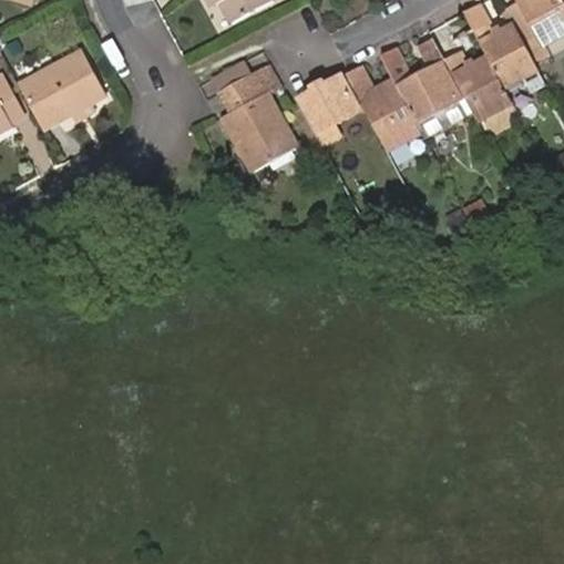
[(206,0),(209,6),(218,1),(228,22),(273,0),(206,0)]
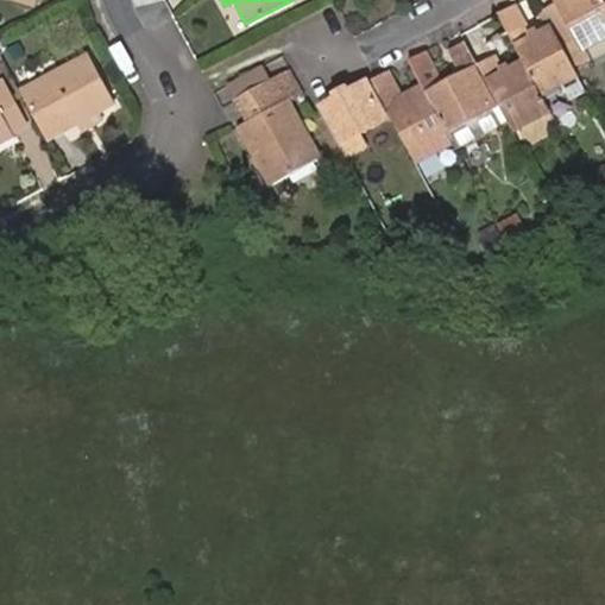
[(540,8),(549,25),(572,68),(586,60),(581,49),(555,0),(540,8)]
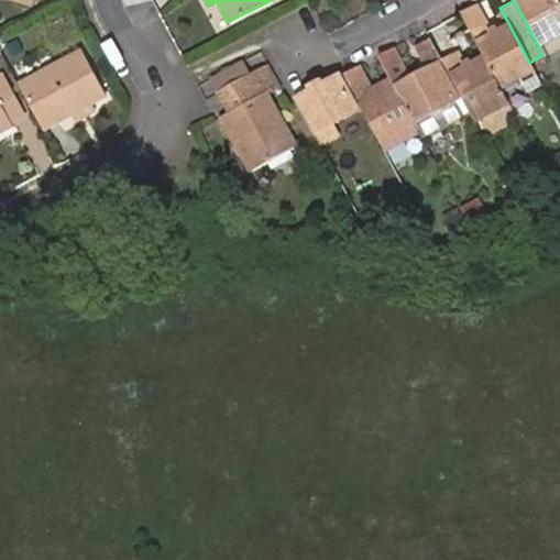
[(538,45),(559,33),(559,2),(558,0),(514,0),(538,45)]
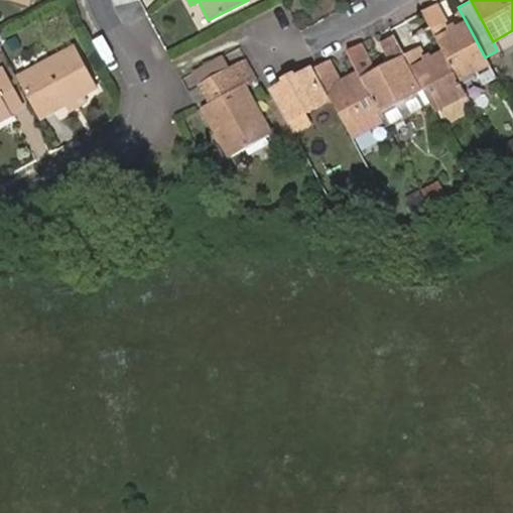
[(420,10),(428,26),(442,51),(458,81),(475,72),(488,63),(485,57),(466,21),(452,29),(445,17),(437,1),(420,10)]
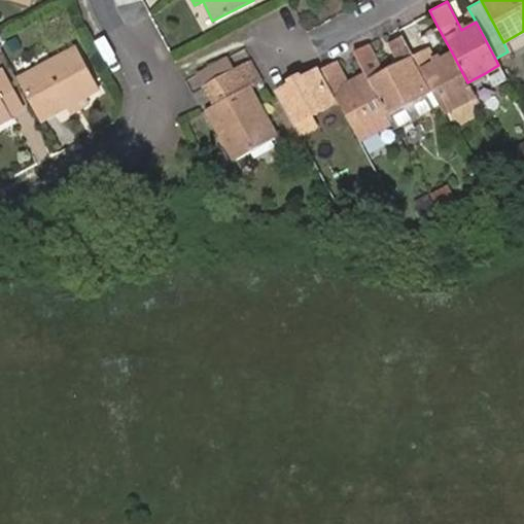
[(353,51),(364,72),(386,113),(430,90),(412,55),(400,35),(387,42),(397,65),(384,71),(370,42),(353,51)]
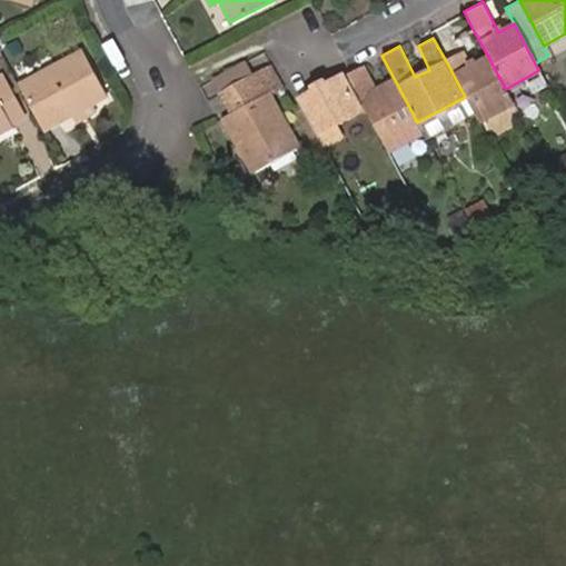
[(19,85),(42,130),(69,115),(90,103),(106,95),(81,50),(19,85)]
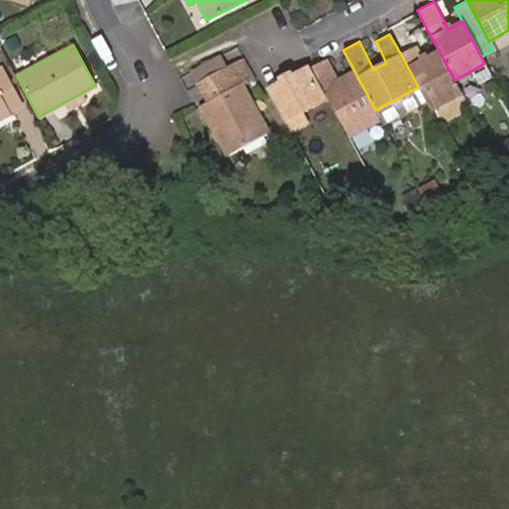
[(425,100),(429,109),(461,92),(454,80),(439,51),(423,59),(416,46),(400,53),(418,87),(425,100)]
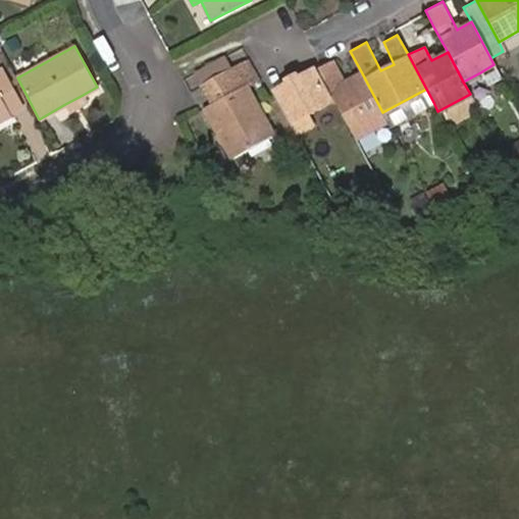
[(225,56),(195,71),(201,84),(232,66),(225,56)]
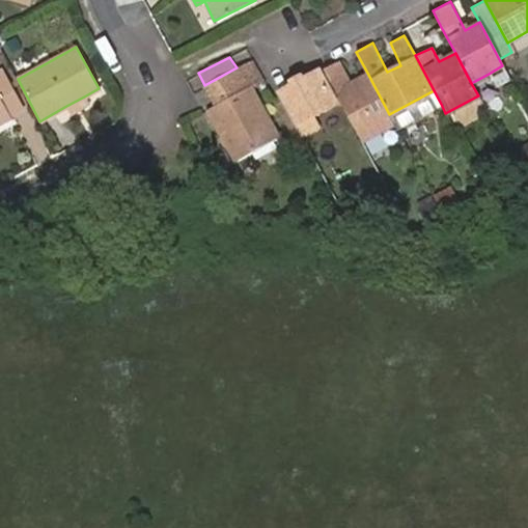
[(264,81),(252,60),(237,67),(204,85),(216,105),(207,109),(234,160),(277,137),(251,87),(264,81)]
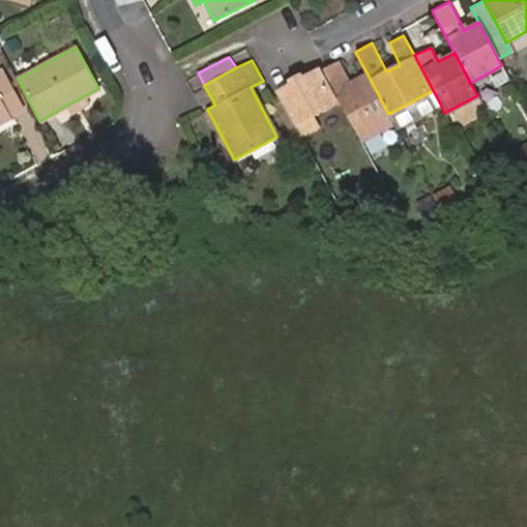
[(322,69),(361,141),(393,123),(388,114),(367,72),(350,81),(340,60),(322,69)]
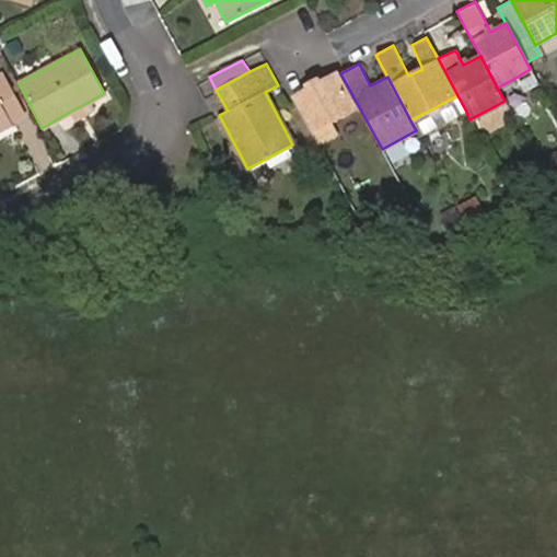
[(530,69),(515,78),(524,93),(538,86),(530,69)]
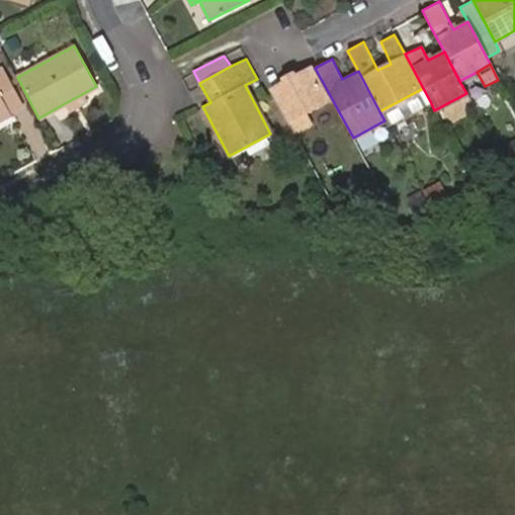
[(291,131),(292,133),(312,122),(307,111),(328,100),(312,69),(271,91),(273,95),(291,131)]
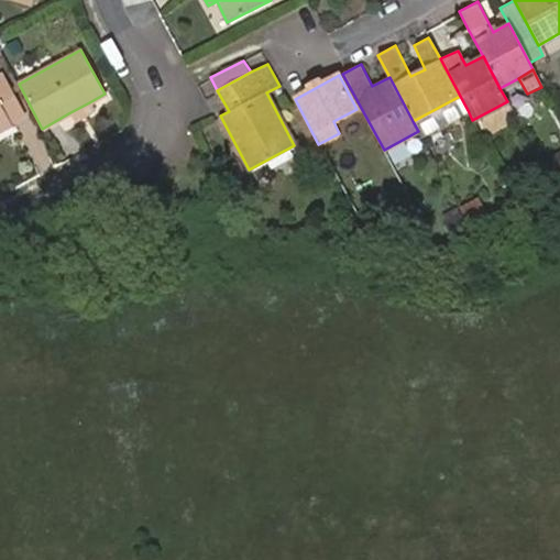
[(418,131),(420,134),(468,110),(460,96),(413,121),(418,131)]
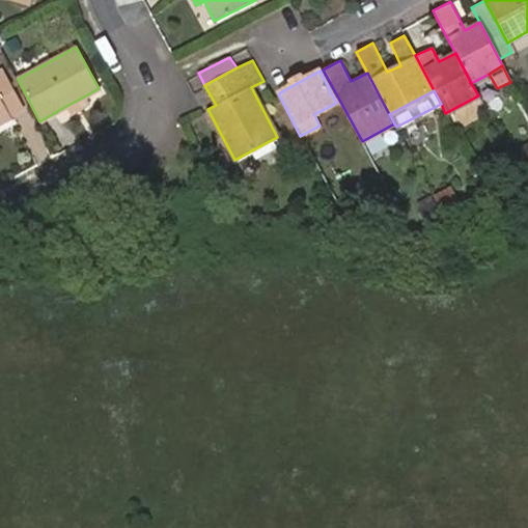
[(88,103),(84,96),(64,107),(68,114),(88,103)]
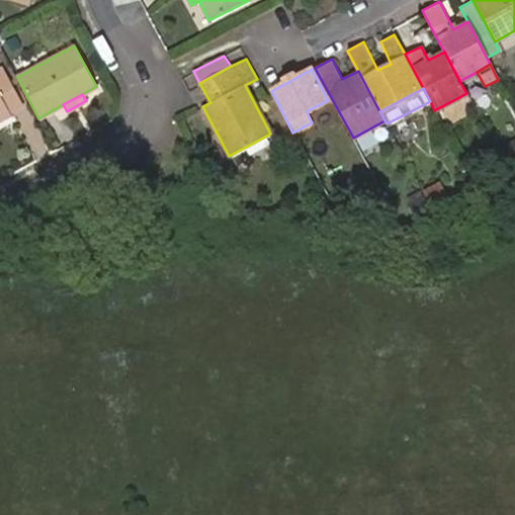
[(0,120),(10,115),(0,95),(0,120)]
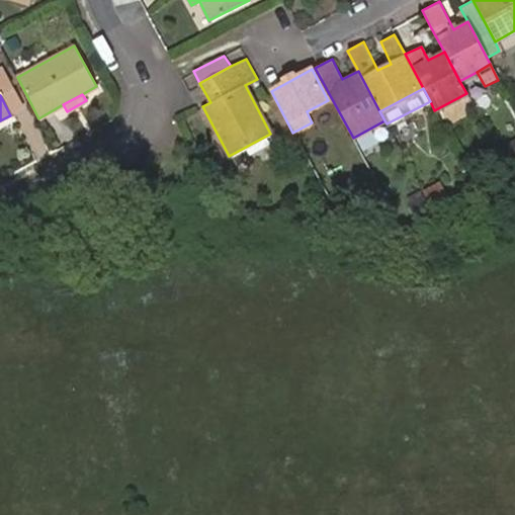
[(291,131),(273,95),(266,99),(284,134),(291,131)]
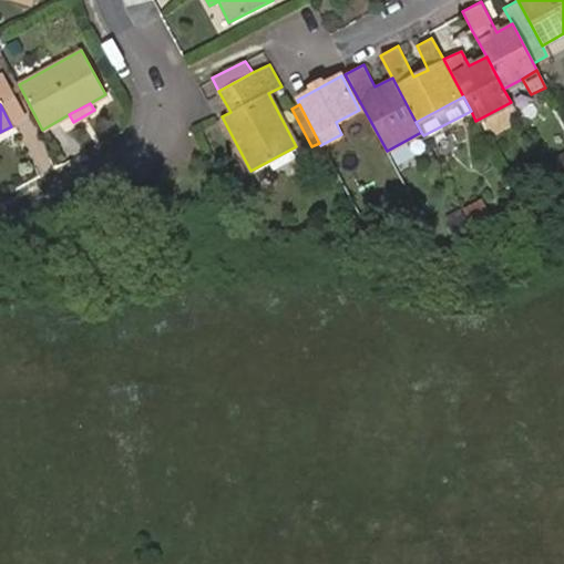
[(445,216),(458,235),(472,226),(460,207),(445,216)]
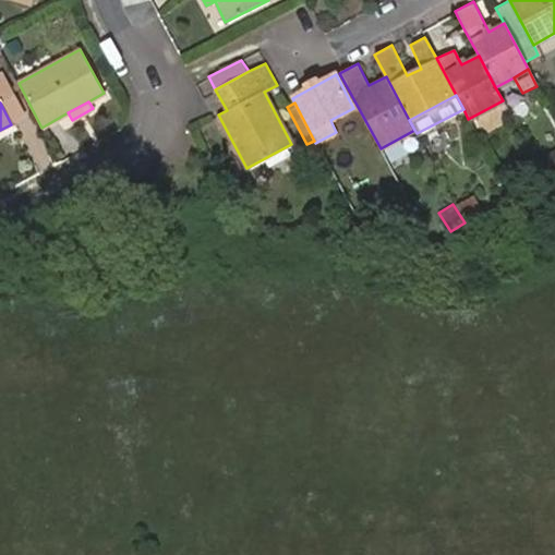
All buildings are outlined.
